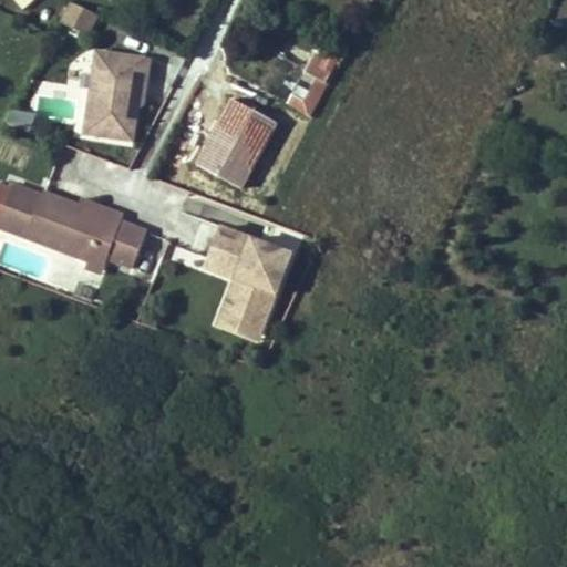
[(40,0),(14,0),(13,2),(24,14),(40,0)]
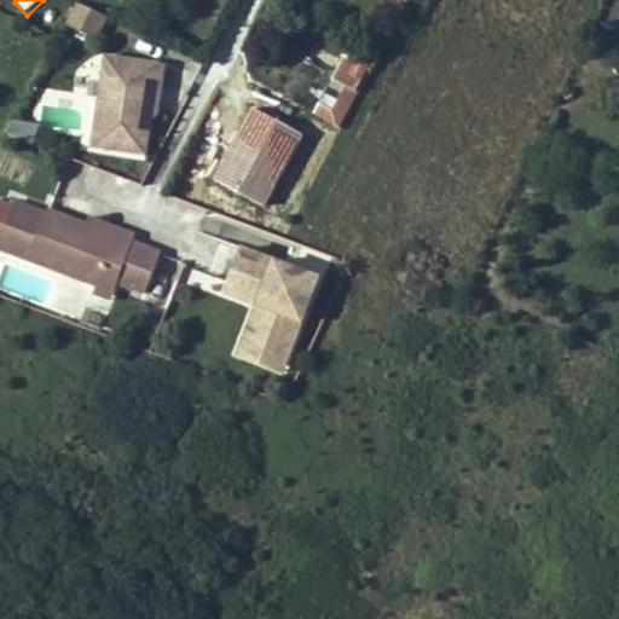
[(106,17),(76,3),(64,23),(96,39),(106,17)]
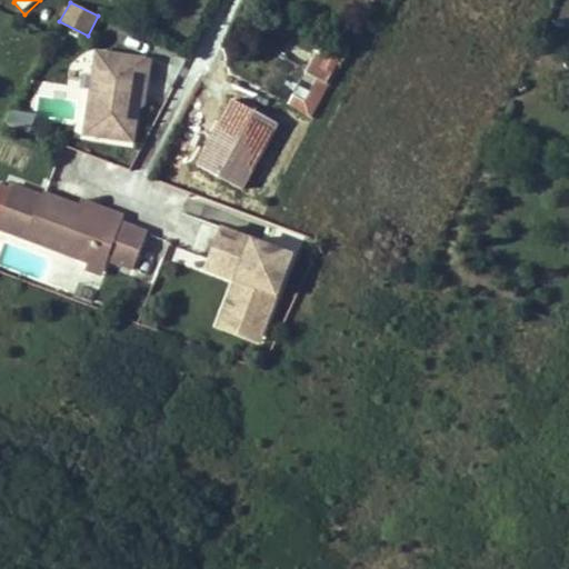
[(305,80),(326,90),(345,52),(335,47),(328,60),(318,55),(305,80)]
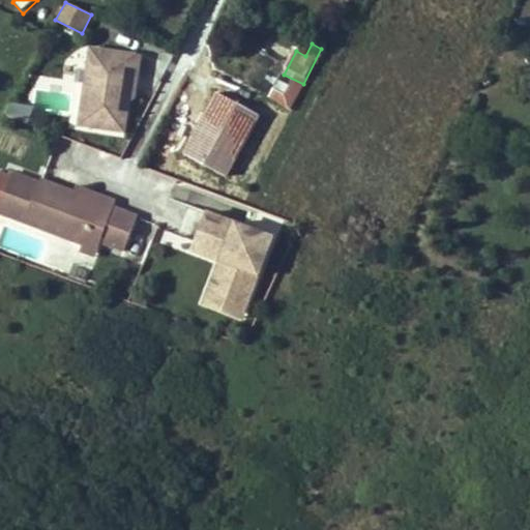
[(139,56),(88,49),(77,126),(121,134),(126,101),(131,75),(136,75),(139,56)]
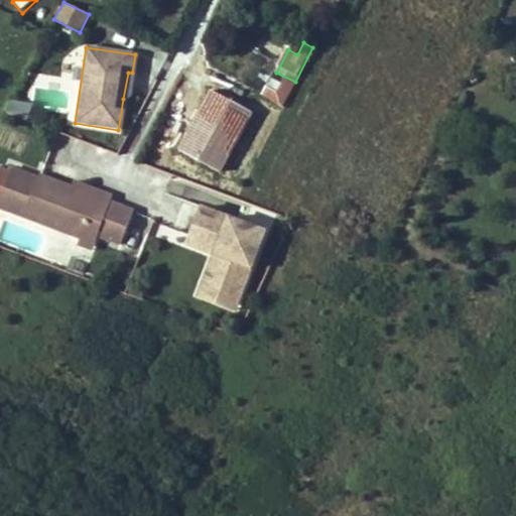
[(128,95),(132,73),(128,73),(123,99),(128,95)]
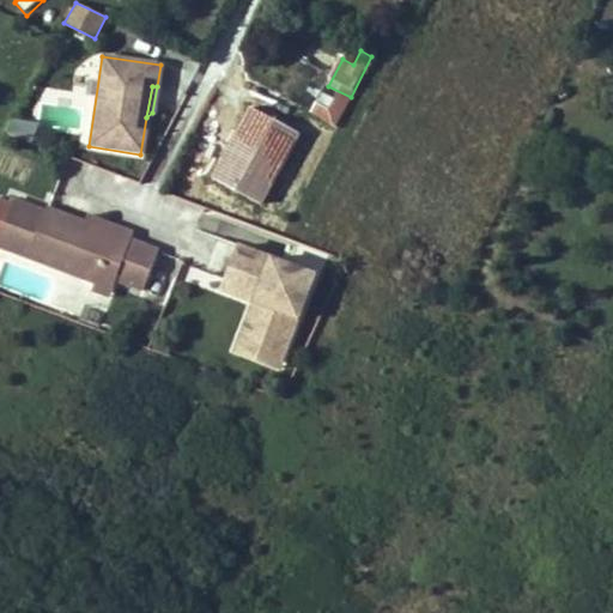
[(12,116),(4,132),(23,139),(30,122),(12,116)]
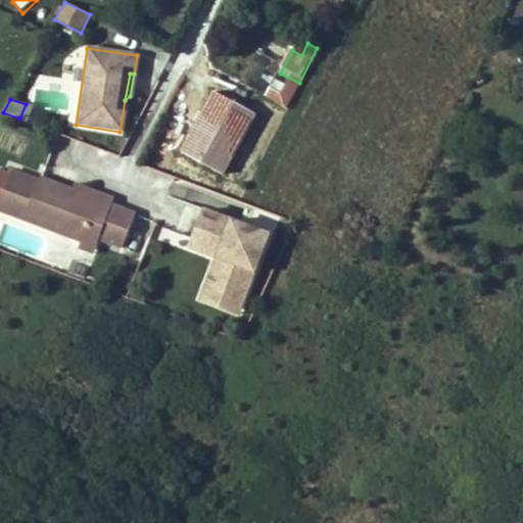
[(0,194),(0,210),(24,219),(82,240),(89,222),(102,227),(100,230),(107,233),(105,239),(123,245),(135,214),(110,204),(70,189),(38,178),(10,168),(0,194)]
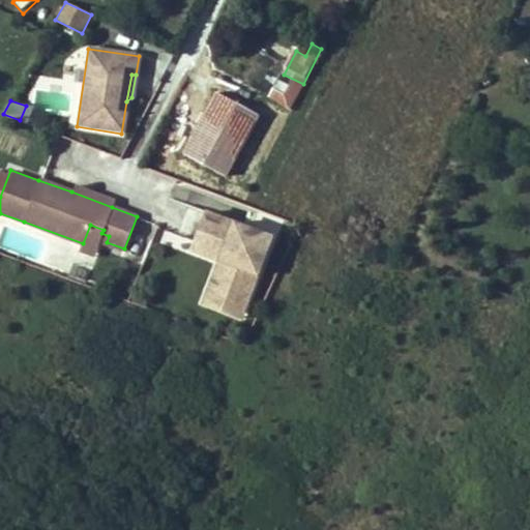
[(71,192),(112,207),(115,201),(74,185),(71,192)]
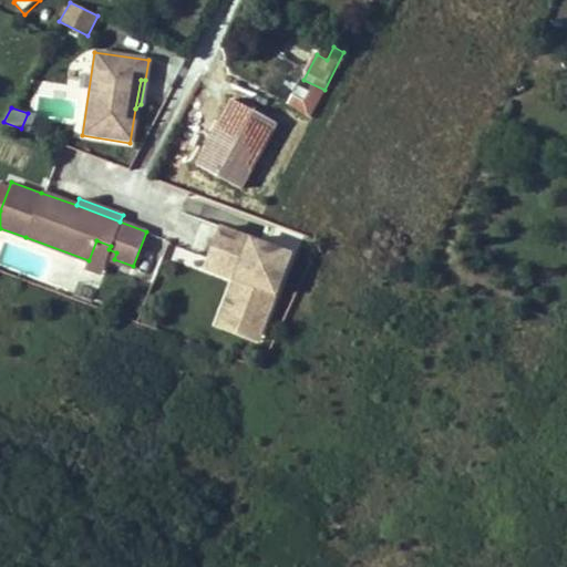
[(292,251),(222,225),(209,258),(239,269),(236,277),(244,280),(233,311),(266,323),(292,251)]
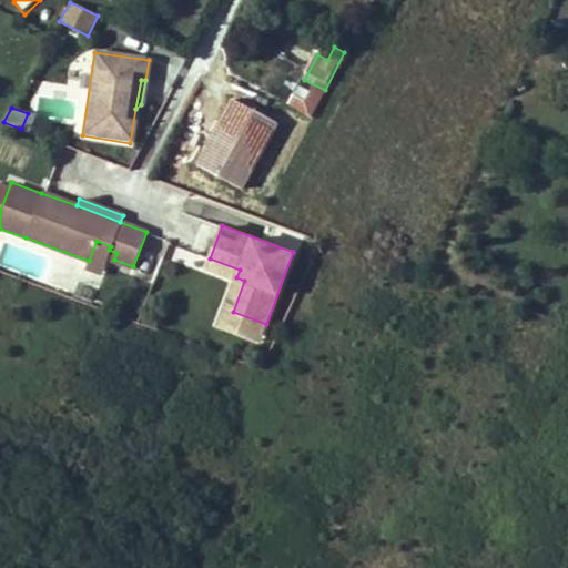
[(101,274),(109,250),(111,246),(97,241),(89,261),(87,270),(101,274)]
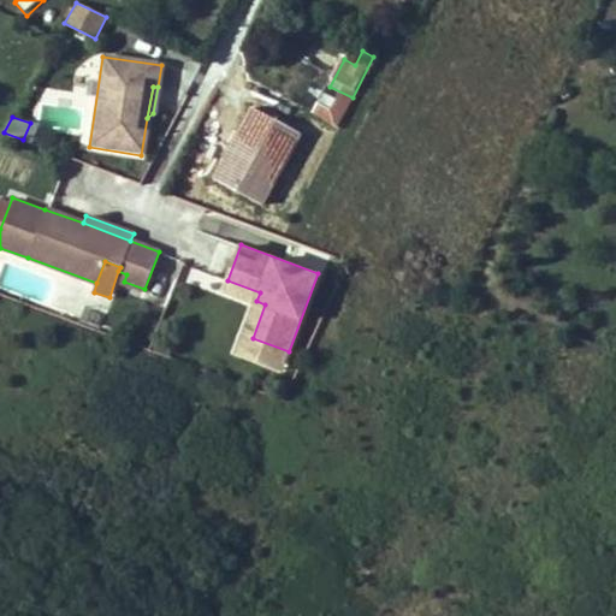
[(220,292),(224,279),(188,268),(183,282),(220,292)]
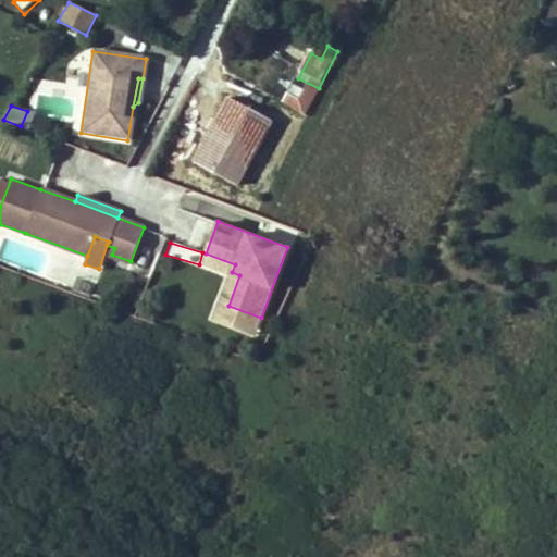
[(235,264),(206,254),(203,261),(232,272),(235,264)]
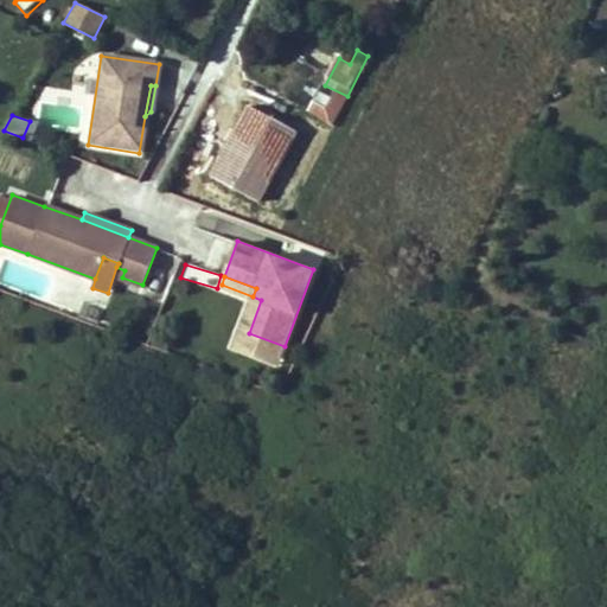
[(253,296),(234,346),(278,363),(285,346),(249,333),(261,300),(253,296)]
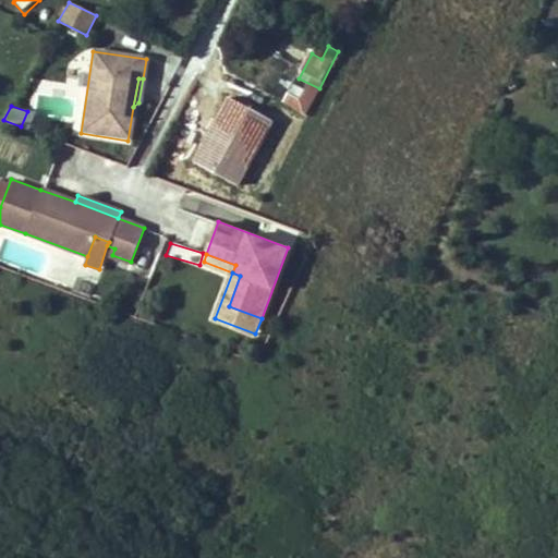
[(183,522),(189,510),(171,502),(166,514),(183,522)]
